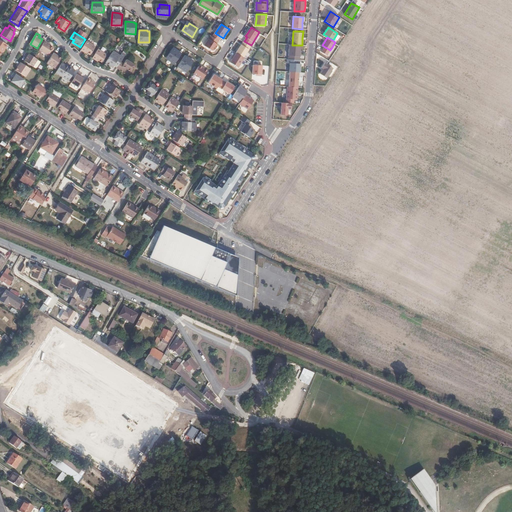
[(216,48),(218,44),(209,38),(205,45),(212,51),(215,50),(216,48)]
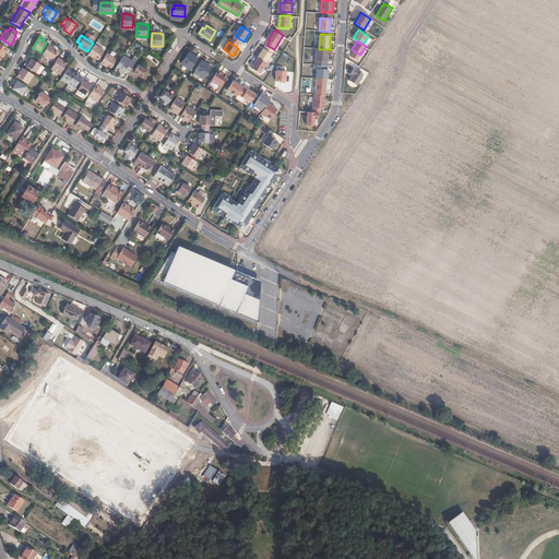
[(9,49),(0,43),(0,59),(4,54),(6,54),(9,49)]
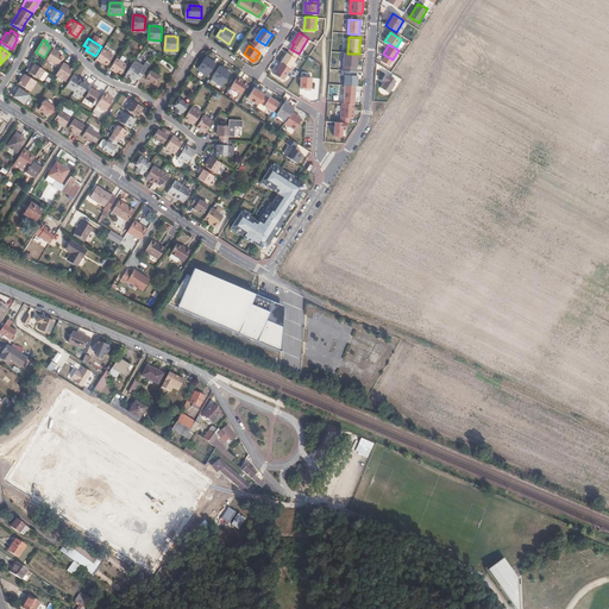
[(61,54),(54,49),(46,60),(58,67),(64,56),(61,54)]
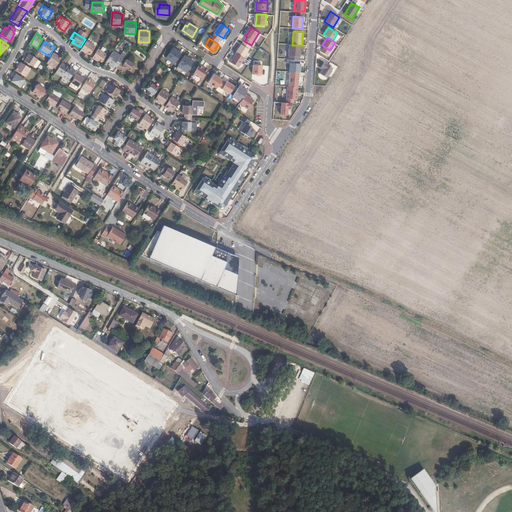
[(96,46),(87,41),(82,49),(88,53),(88,52),(91,54),(96,46)]
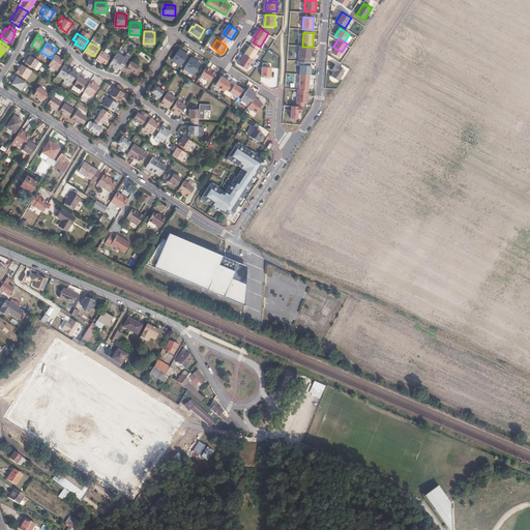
[(260,47),(253,42),(248,49),(245,54),(253,60),(261,48),(260,47)]
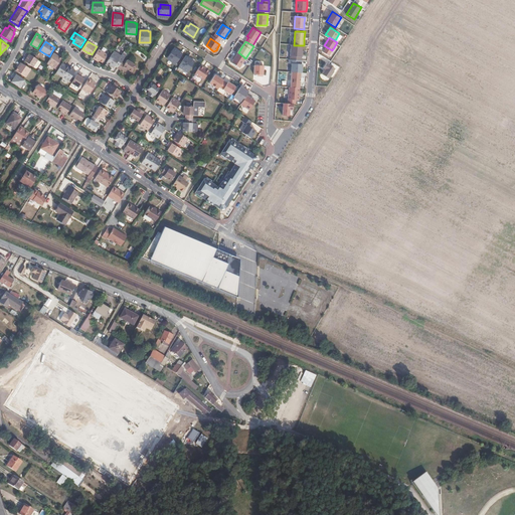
[(294,45),(291,44),(290,58),(301,59),(302,50),(302,45),(294,45)]
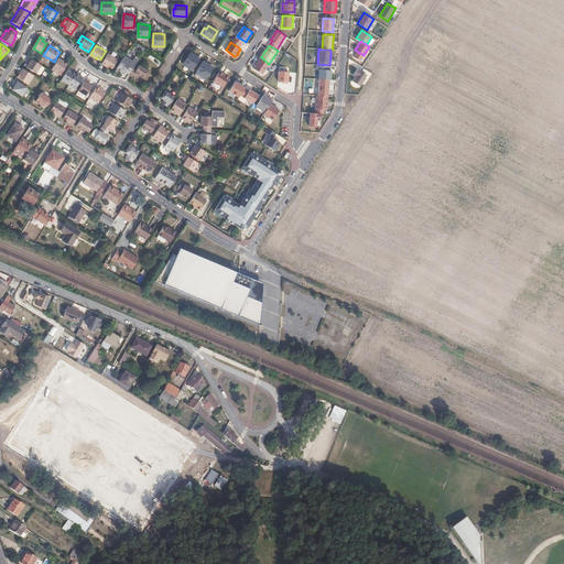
[(364,55),(358,52),(354,57),(360,61),(364,55)]
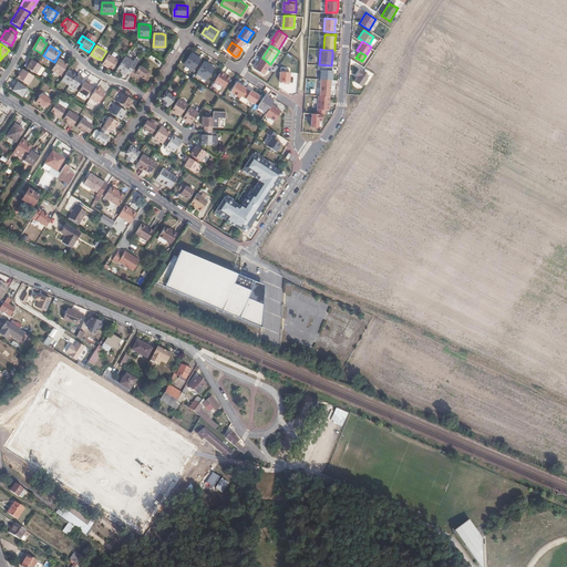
[(119,60),(110,54),(103,64),(109,68),(110,66),(114,69),(119,60)]
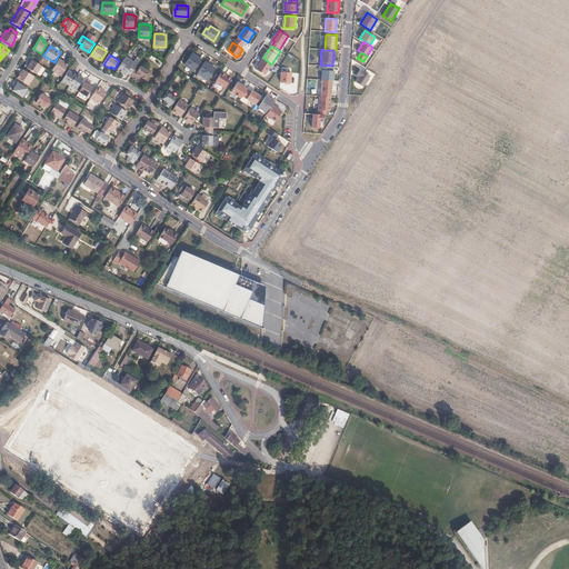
[(161,67),(163,63),(151,55),(148,59),(161,67)]
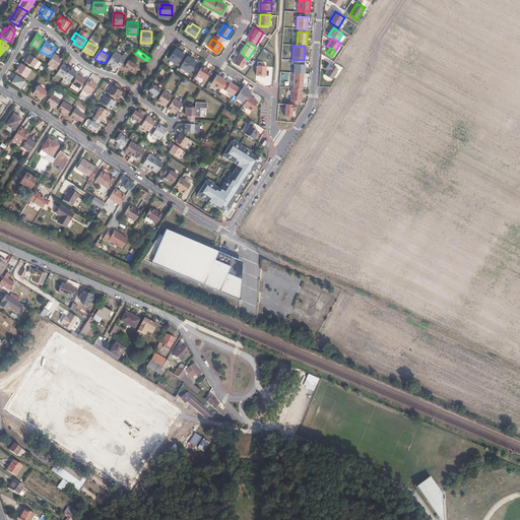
[(181,52),(178,50),(177,51),(176,50),(170,59),(178,64),(185,54),(181,52)]
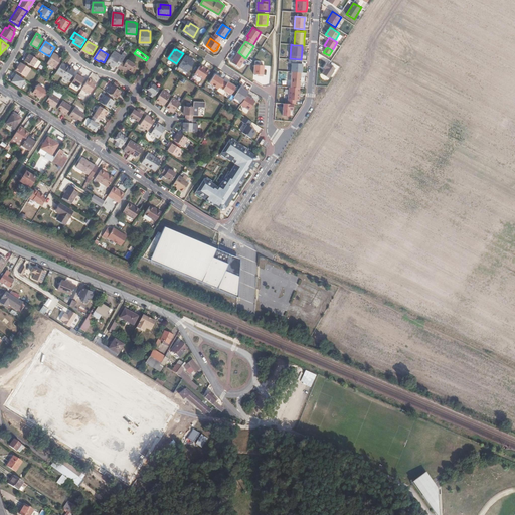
[(119,68),(123,62),(120,60),(122,55),(115,51),(107,63),(114,67),(115,66),(119,68)]
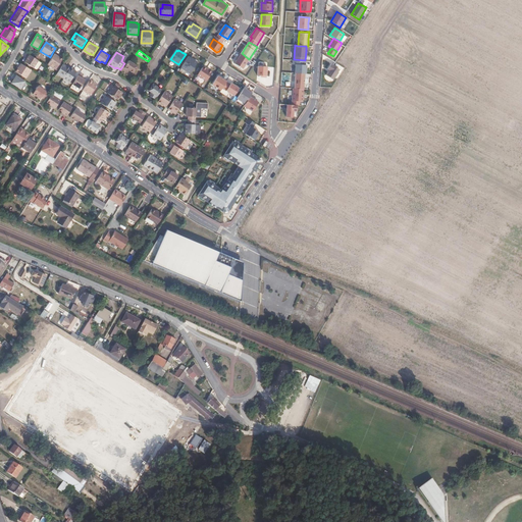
[(36,59),(28,53),(24,57),(28,58),(24,63),(34,68),(39,61),(36,59)]
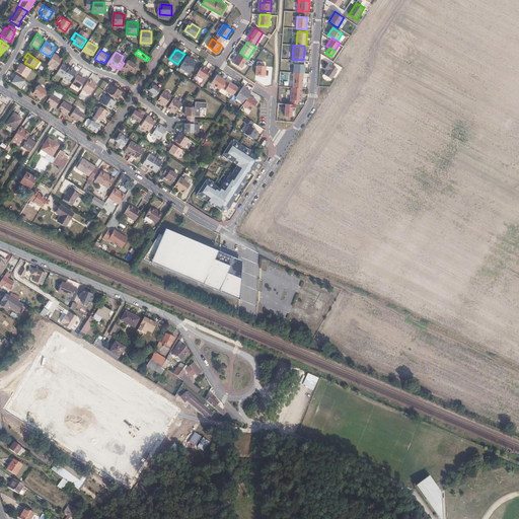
[(60,56),(55,53),(48,64),(57,69),(63,59),(59,57),(60,56)]
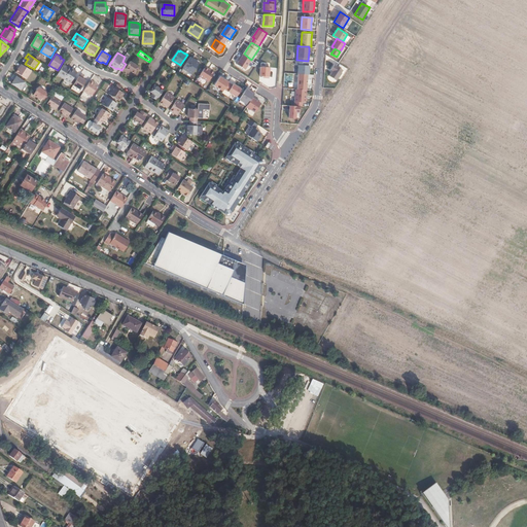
[(251,60),(244,54),(243,54),(241,58),(242,58),(240,61),(238,64),(246,69),(252,60),(251,60)]
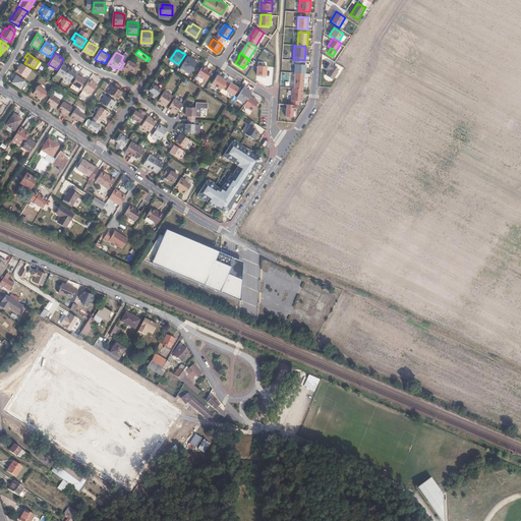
[(190,58),(188,56),(181,67),(190,72),(196,63),(194,62),(195,61),(190,58)]
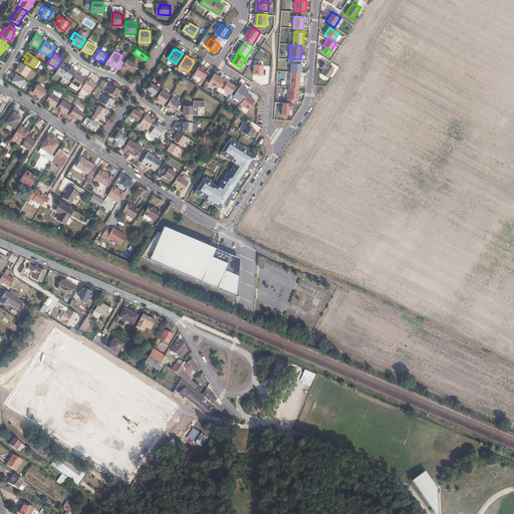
[(122,62),(118,68),(121,70),(123,66),(133,71),(137,64),(127,59),(124,63),(122,62)]
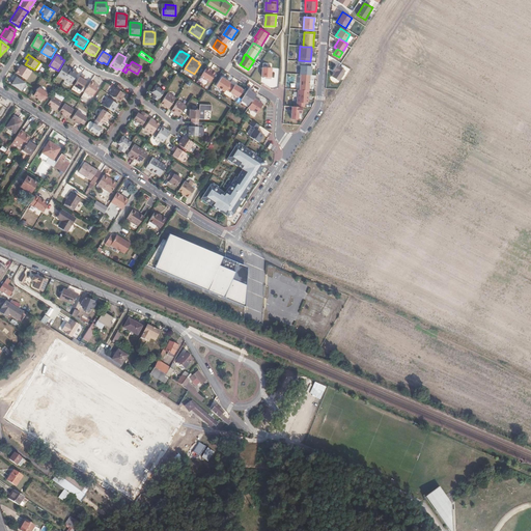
[(32,72),(21,64),(18,68),(19,68),(17,74),(26,80),(32,72)]
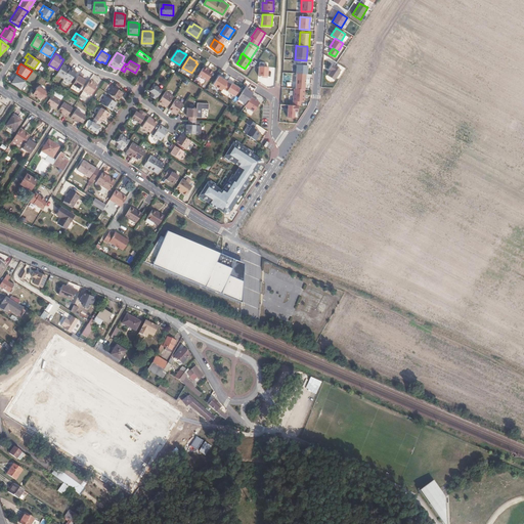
[(57,74),(64,78),(72,68),(64,63),(57,74)]
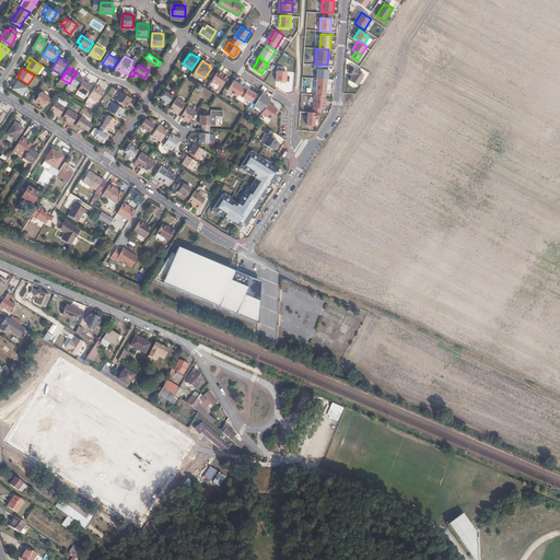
[(328,69),(316,68),(316,78),(317,78),(327,79),(328,79),(328,74),(329,69),(328,69)]
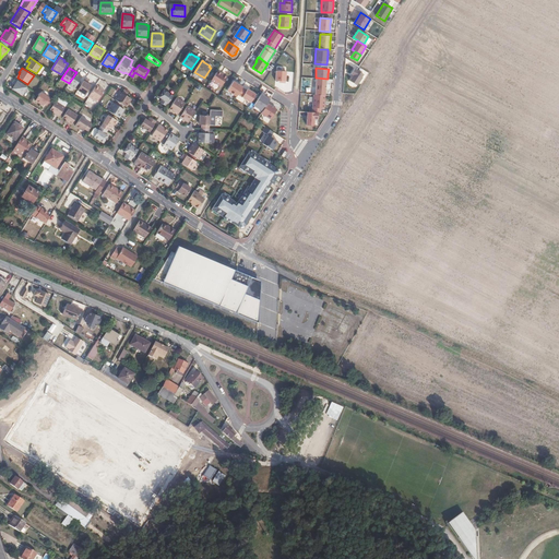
[(365,74),(355,68),(352,74),(354,75),(351,81),(357,85),(365,74)]
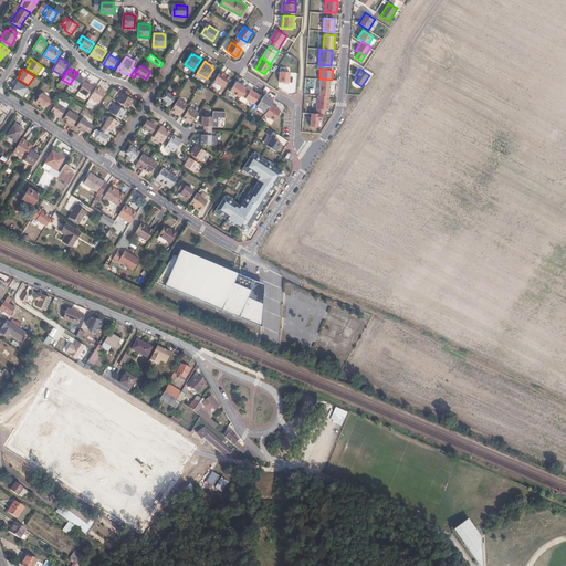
[(290,71),(280,71),(279,81),(290,82),(290,71)]
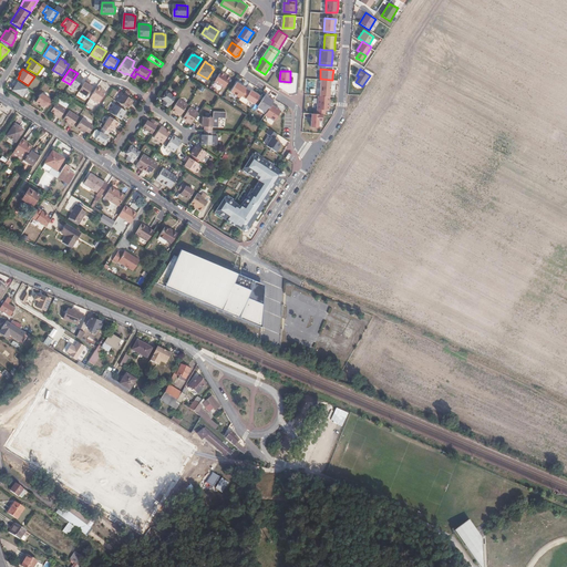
[(78,73),(70,84),(76,89),(84,76),(78,72),(78,73)]
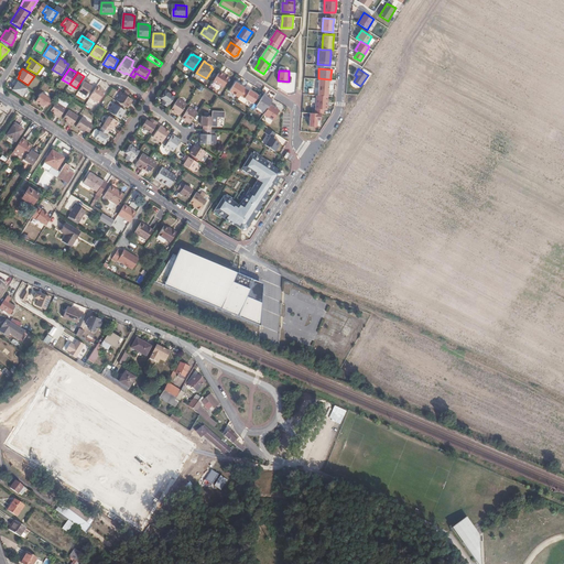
[(224,87),(229,77),(219,72),(214,82),(224,87)]
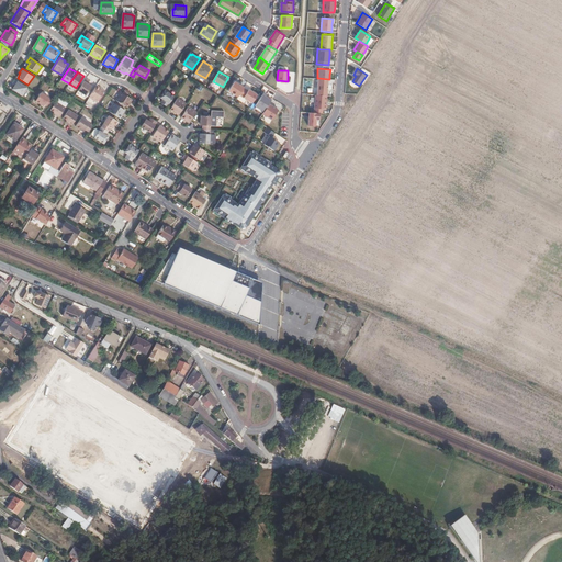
[(91,80),(87,78),(79,90),(87,94),(93,85),(89,82),(91,80)]
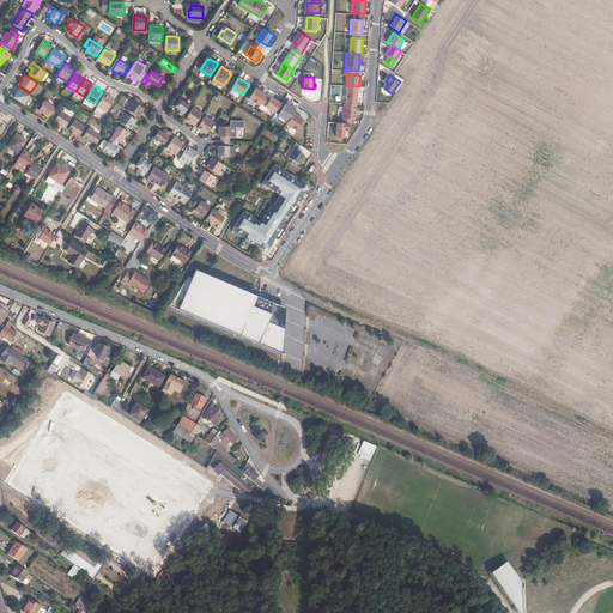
[(347,85),(346,103),(357,104),(358,86),(347,85)]
